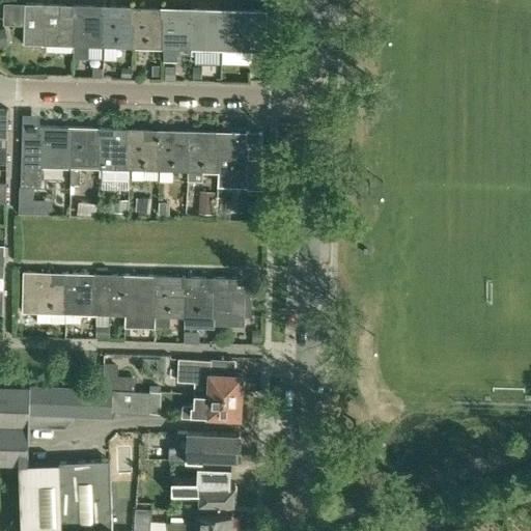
[(23,44),(74,45),(75,11),(73,11),(73,5),(24,3),(23,44)]
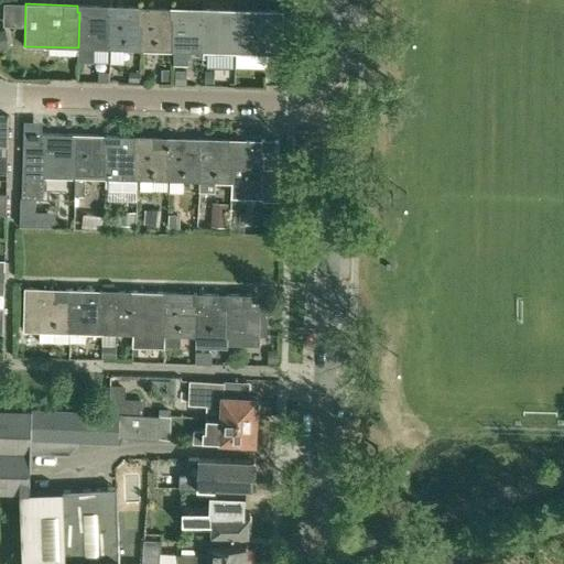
[(94,49),(109,49),(111,13),(108,13),(108,6),(77,6),(77,12),(79,12),(78,47),(78,57),(94,58),(94,49)]
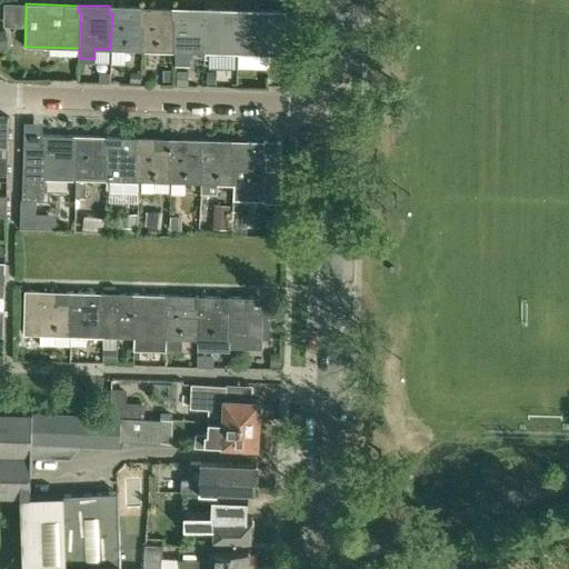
[(140,7),(121,7),(109,6),(109,13),(112,13),(110,49),(142,50),(143,15),(140,15),(140,7)]
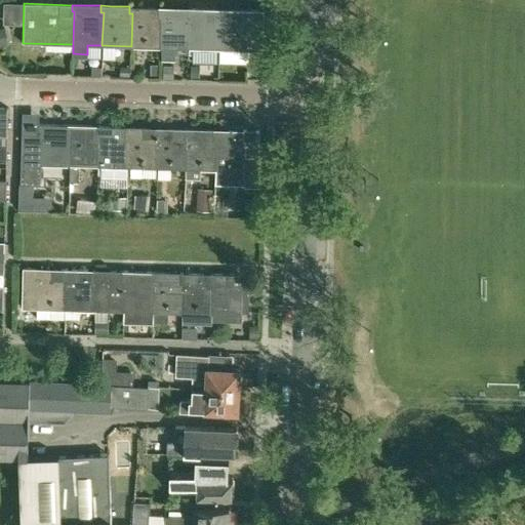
[(131,46),(161,47),(162,13),(159,13),(159,7),(129,6),(129,13),(132,13),(131,46)]
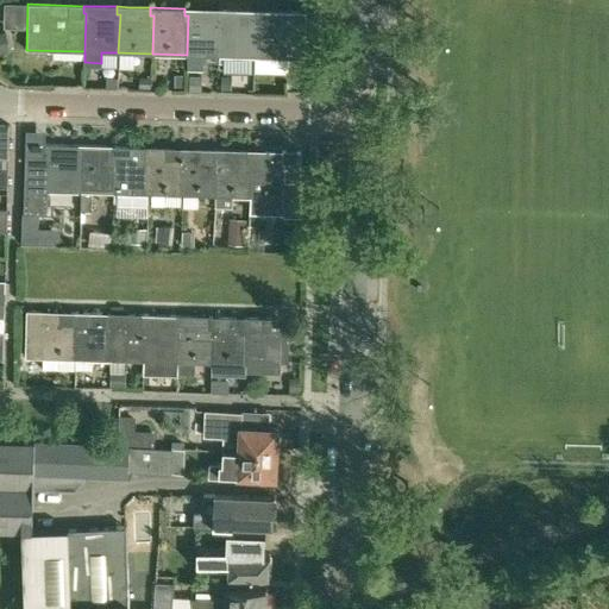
[(218,10),(198,8),(184,8),(184,16),(188,16),(187,55),(221,55),(223,17),(218,17),(218,10)]
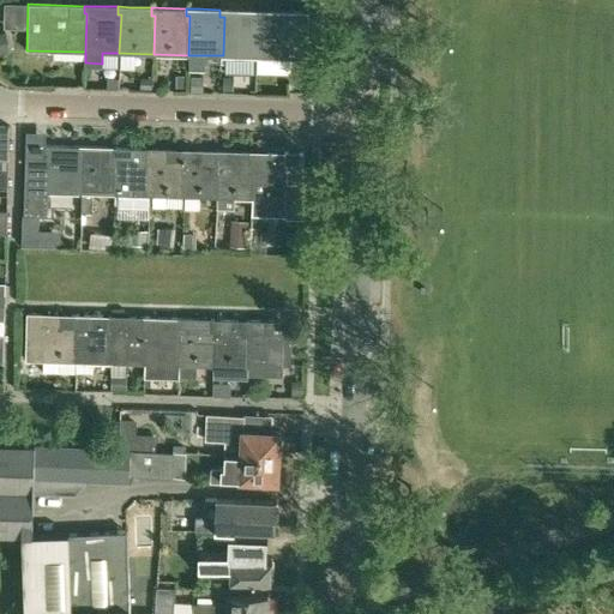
[(223,55),(257,56),(258,18),(253,18),(254,10),(220,10),(220,17),(224,17),(223,55)]
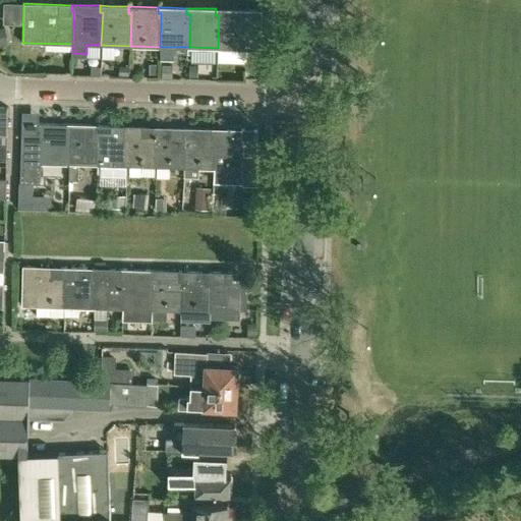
[(262,10),(216,8),(215,15),(219,15),(218,48),(261,50),(262,10)]
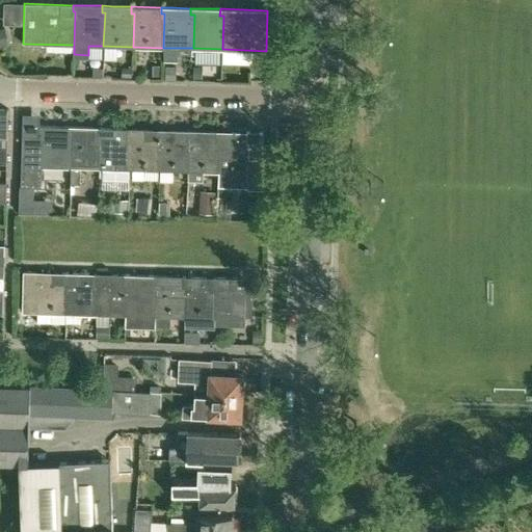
[(6,28),(0,28),(0,46),(8,46),(6,28)]
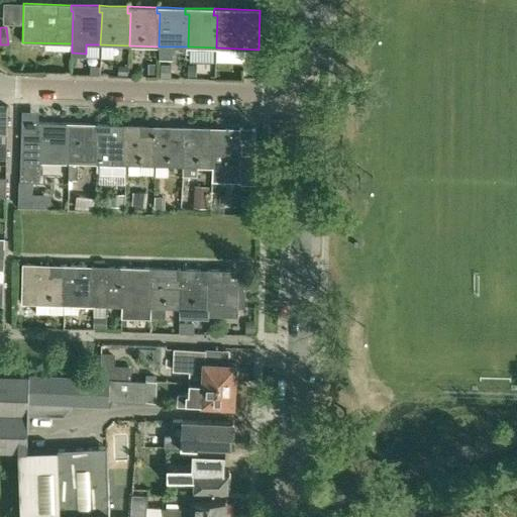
[(91,65),(90,74),(99,75),(100,65),(91,65)]
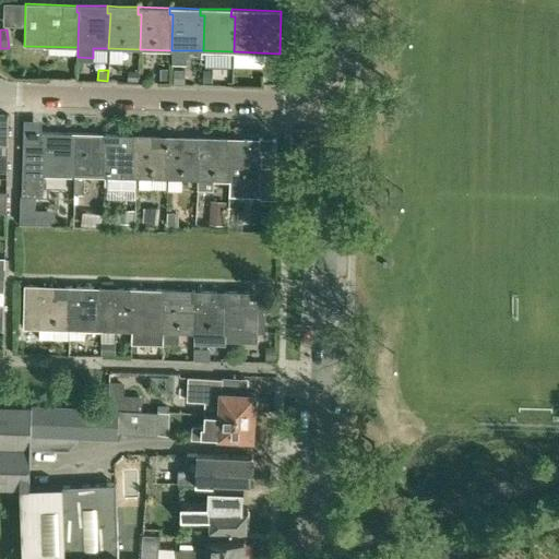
[(174,70),(174,83),(185,84),(185,71),(174,70)]
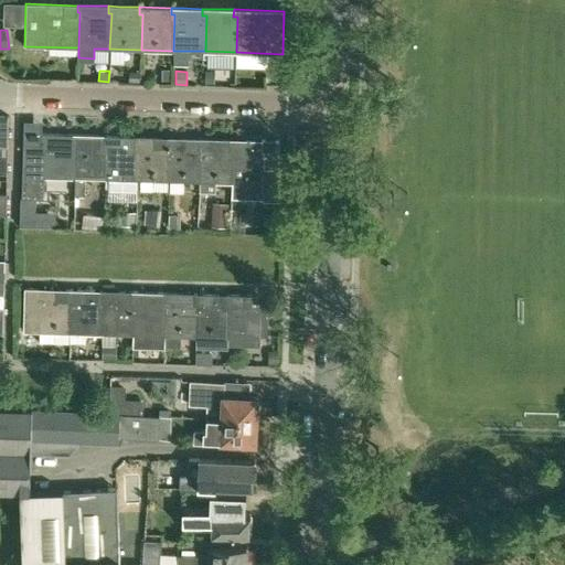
[(206,71),(206,84),(215,84),(215,71),(206,71)]
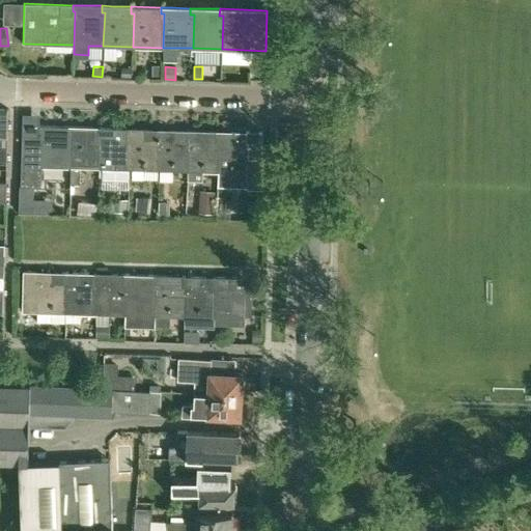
[(132,79),(132,68),(126,68),(121,72),(121,78),(132,79)]
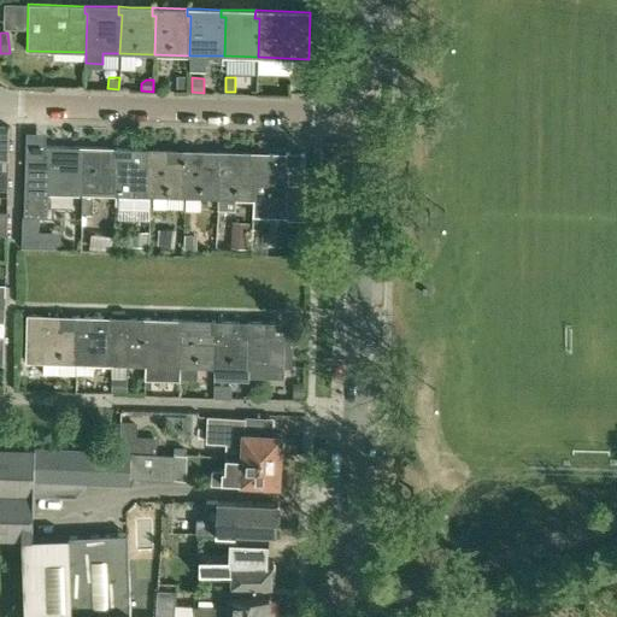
[(80,154),(80,147),(46,146),(46,157),(27,157),(25,216),(45,216),(48,216),(50,193),(82,194),(83,154),(80,154)]
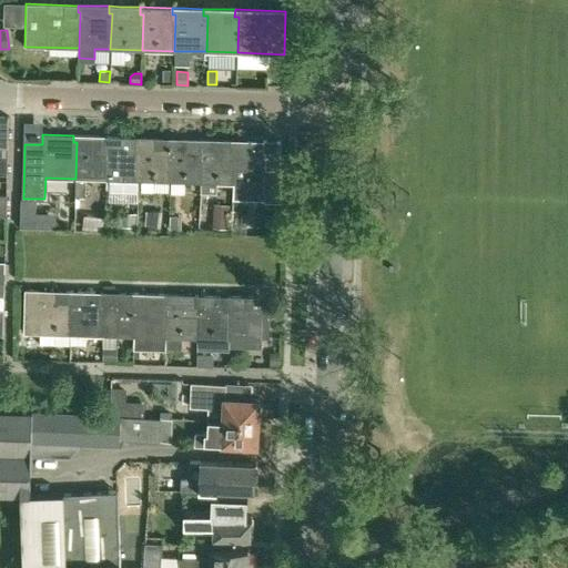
[(105,135),(73,135),(73,142),(77,142),(75,179),(75,195),(85,196),(85,179),(108,180),(109,143),(105,143),(105,135)]
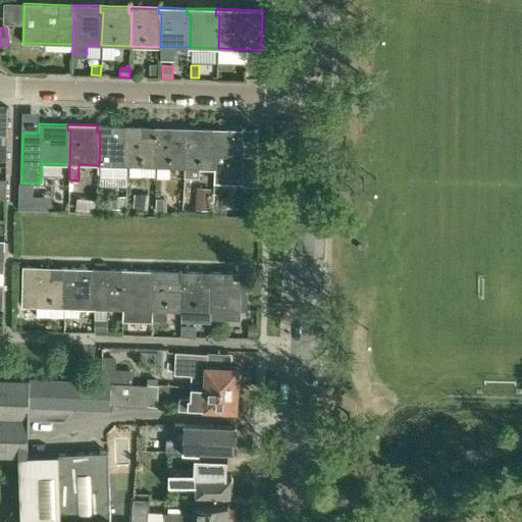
[(127,177),(128,165),(129,132),(126,132),(126,125),(97,124),(97,132),(100,132),(99,165),(99,176),(127,177)]
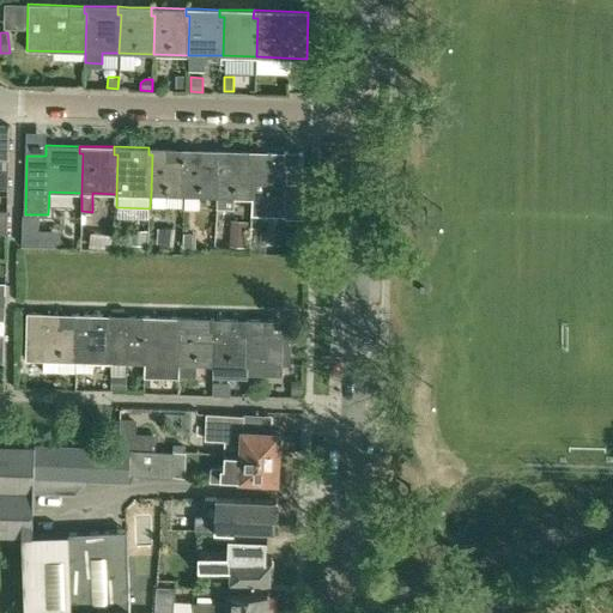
[(181,156),(182,149),(149,147),(149,155),(152,155),(151,194),(152,194),(164,195),(183,195),(186,156),(181,156)]
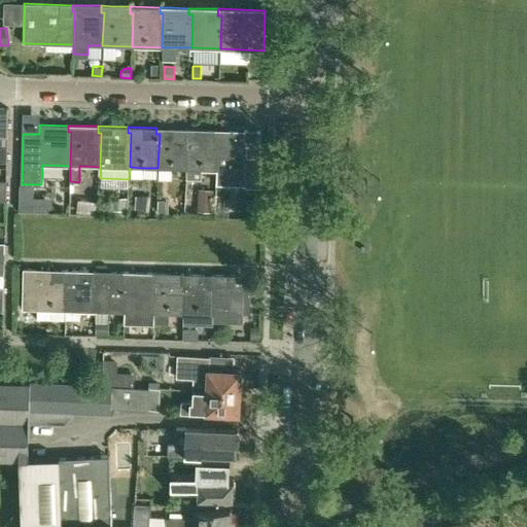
[(160,134),(157,168),(188,169),(189,134),(185,134),(185,129),(156,128),(155,134),(160,134)]
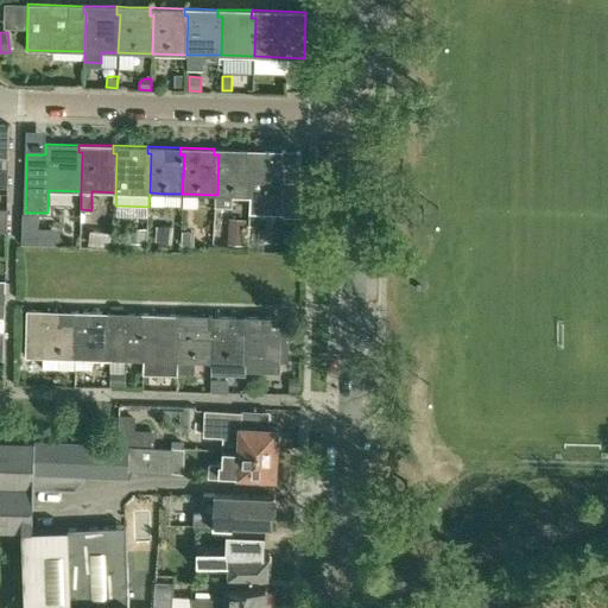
[(248,150),(214,149),(214,154),(219,154),(217,195),(216,206),(232,207),(233,195),(251,196),(252,156),(248,156),(248,150)]
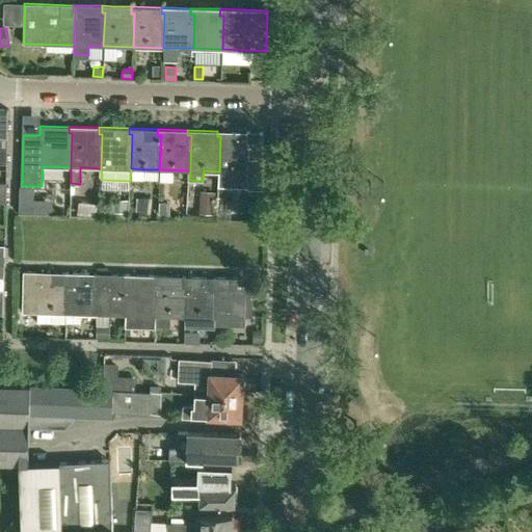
[(220,136),(219,171),(248,173),(248,159),(262,160),(263,133),(247,132),(217,131),(217,136),(220,136)]
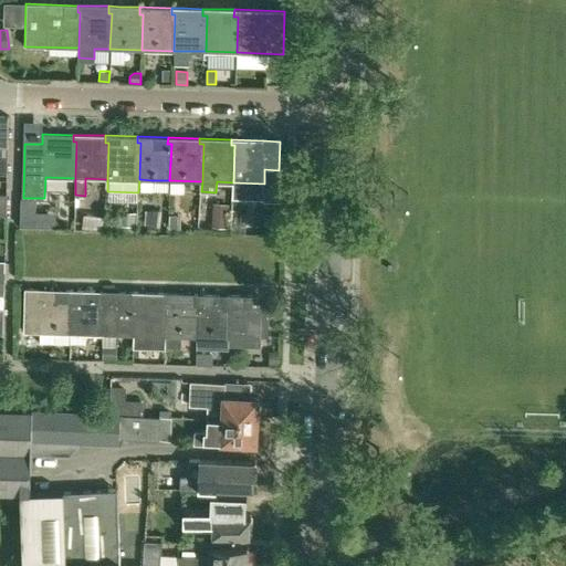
[(21,198),(20,226),(35,227),(35,212),(37,198),(21,198)]
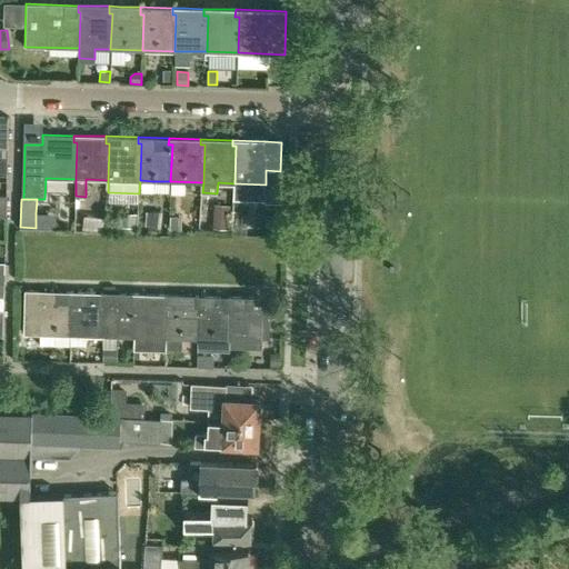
[(147,211),(147,223),(161,225),(162,211),(147,211)]
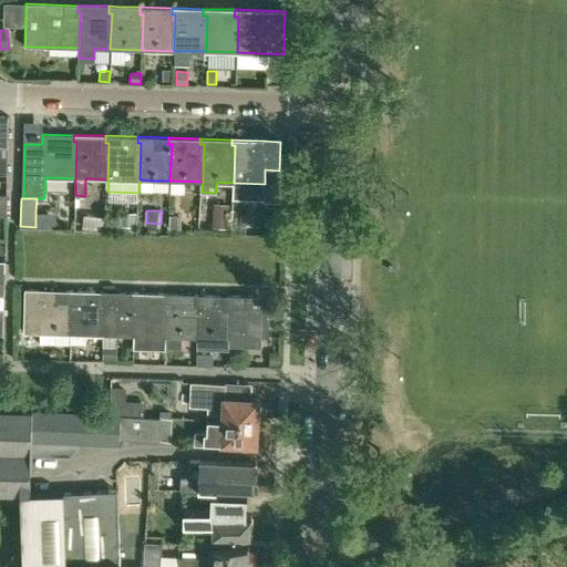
[(124,226),(137,227),(137,215),(122,214),(122,226),(124,226)]
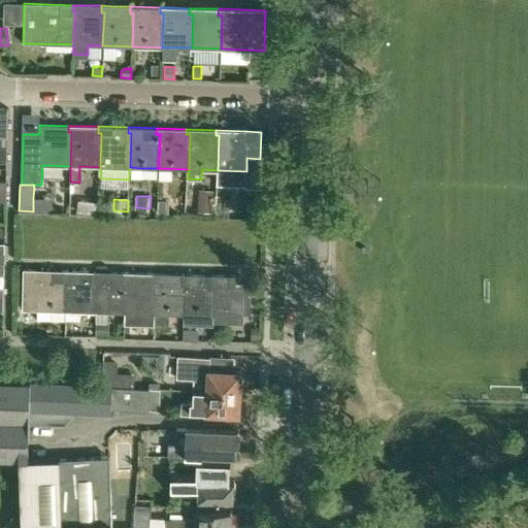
[(213,200),(198,199),(197,211),(212,212),(213,200)]
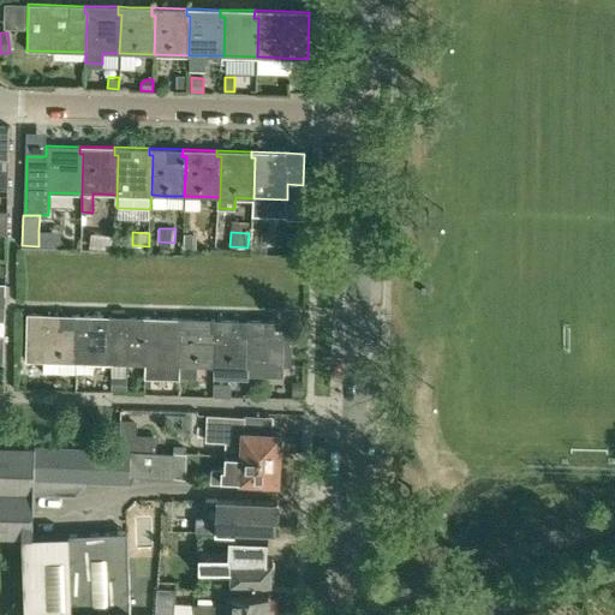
[(184,234),(184,249),(196,249),(196,234),(184,234)]
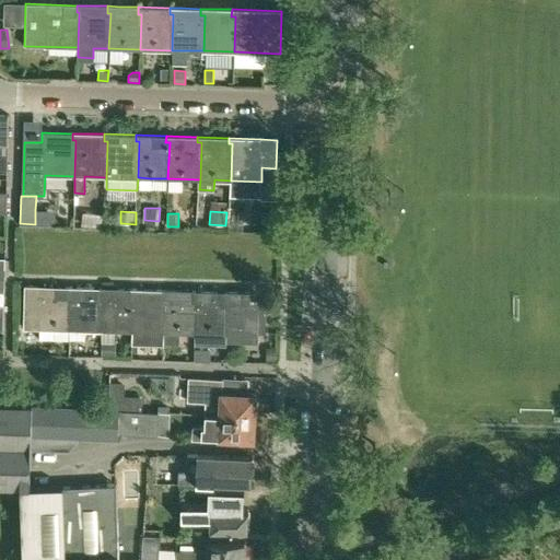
[(265,216),(264,230),(277,231),(278,216),(265,216)]
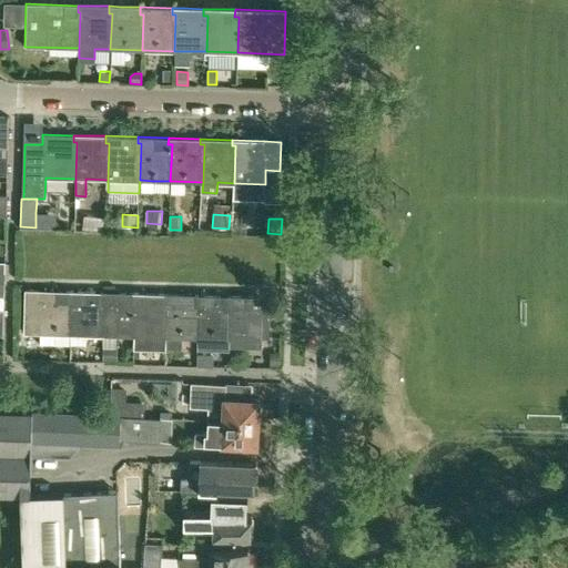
[(69,298),(70,291),(24,290),(23,334),(40,334),(40,344),(53,344),(54,334),(71,335),(72,298),(69,298)]
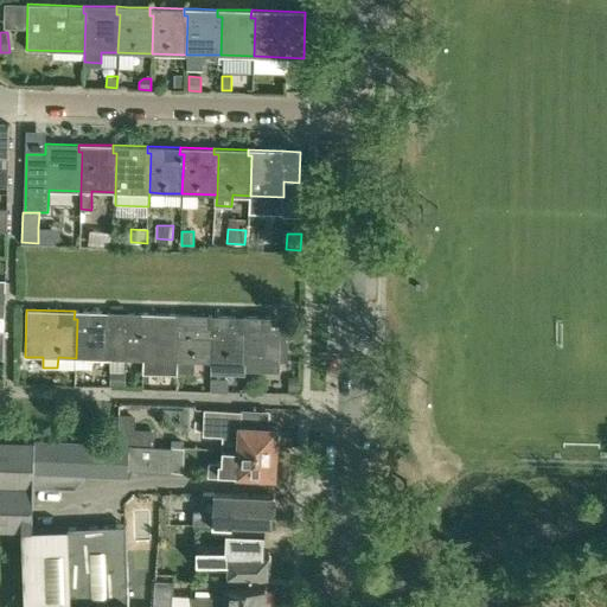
[(93,358),(110,359),(110,320),(108,319),(108,312),(75,311),(74,319),(77,319),(76,358),(76,369),(93,369),(93,358)]
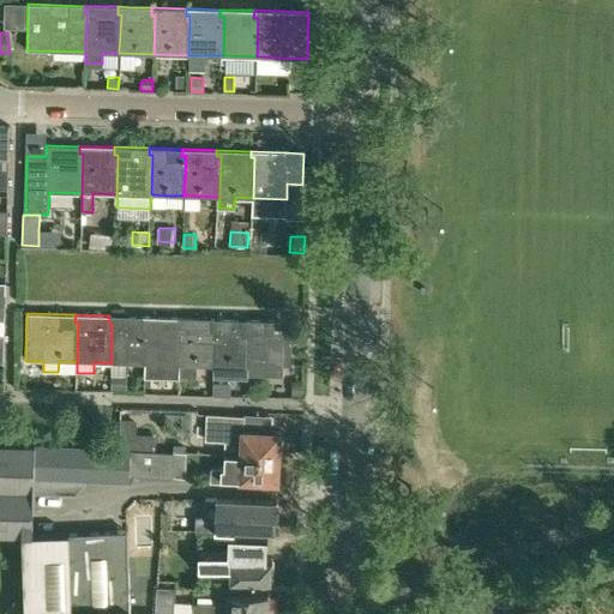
[(112,363),(145,363),(146,324),(144,324),(144,317),(109,315),(109,323),(112,324),(112,363)]
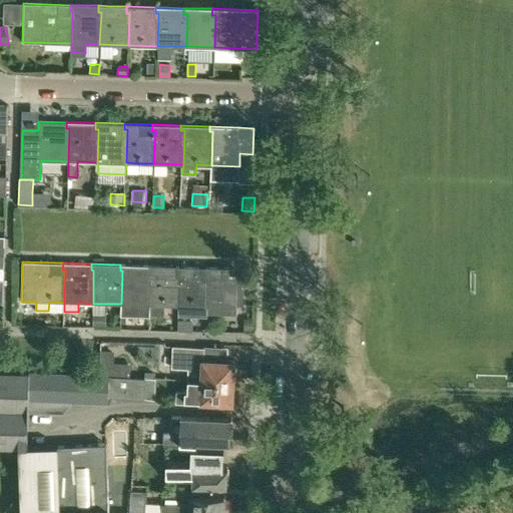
[(148,272),(148,266),(120,265),(120,271),(122,271),(121,304),(124,304),(123,313),(134,314),(135,305),(150,305),(151,272),(148,272)]
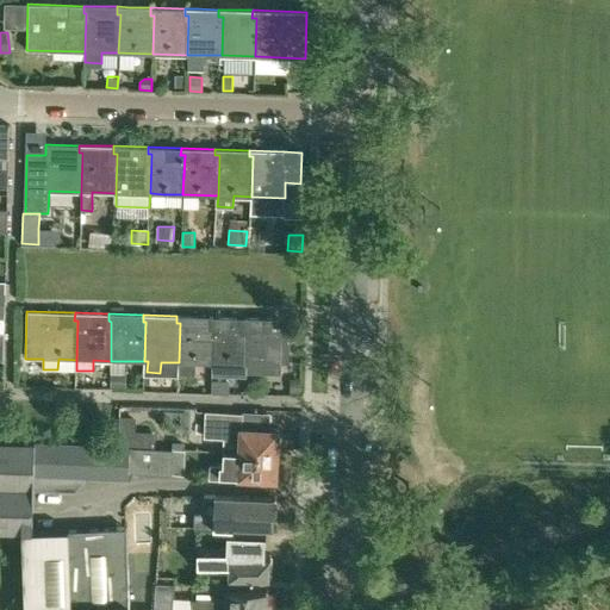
[(195,362),(212,363),(213,323),(210,323),(211,316),(176,316),(176,323),(180,323),(179,362),(179,373),(195,373),(195,362)]
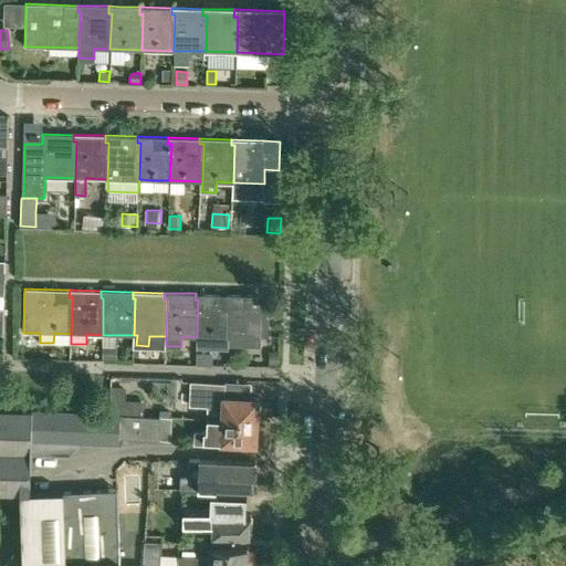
[(197,337),(227,337),(229,301),(226,301),(226,294),(196,293),(195,300),(198,300),(197,337)]
